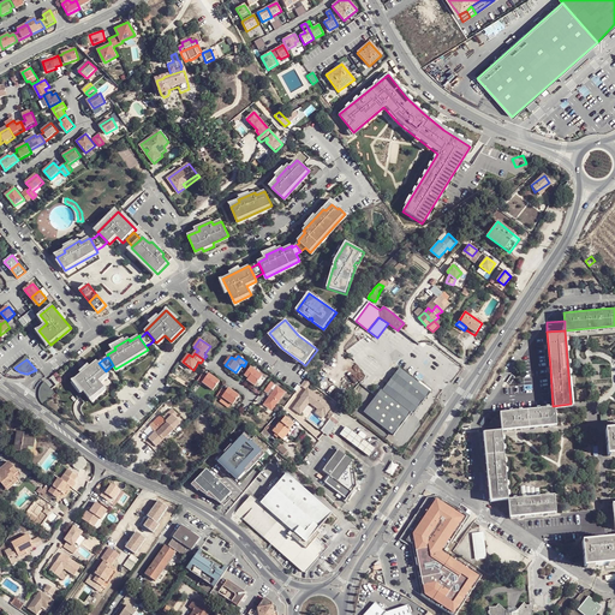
[(99,363),(97,362),(75,380),(91,400),(106,388),(100,381),(108,375),(106,371),(99,363)]
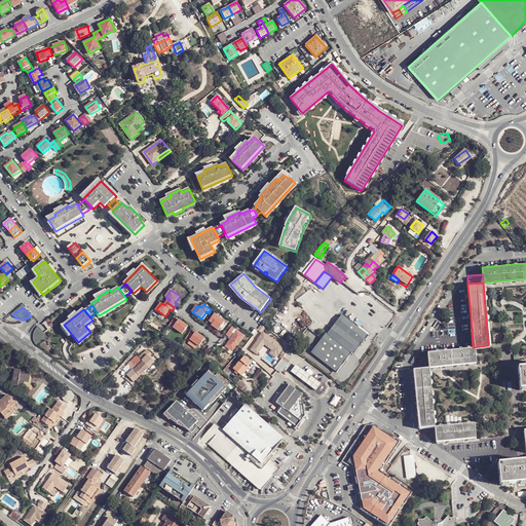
[(215,313),(210,321),(214,324),(212,325),(219,330),(226,322),(215,313)]
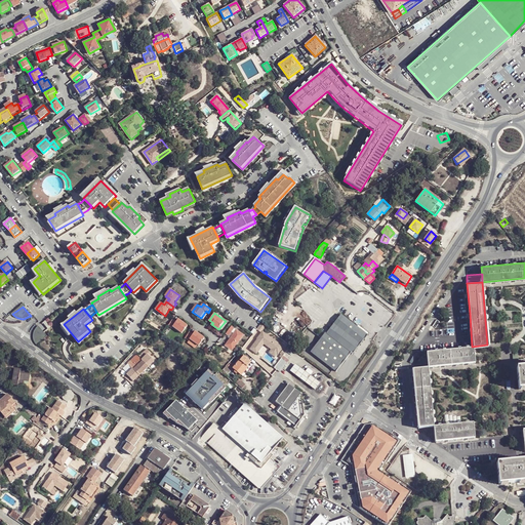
[(351,354),(352,355),(367,335),(339,315),(325,333),(324,332),(309,351),(335,372),(351,354)]
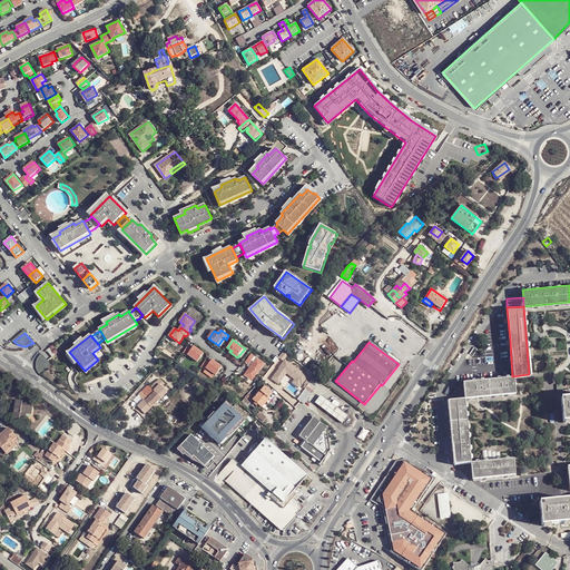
[(192,350),(188,347),(184,353),(187,356),(188,354),(198,362),(205,354),(194,346),(192,350)]
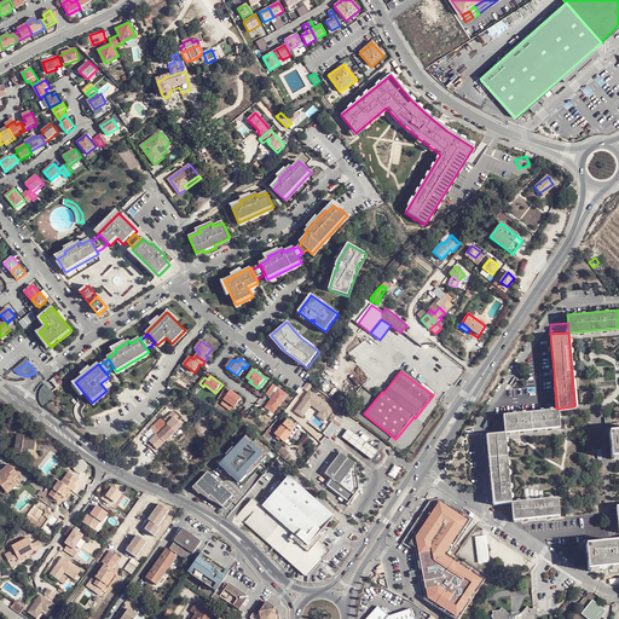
[(288,394),(273,385),(267,393),(271,397),(273,392),(276,393),(267,405),(271,408),(268,410),(275,414),(288,394)]
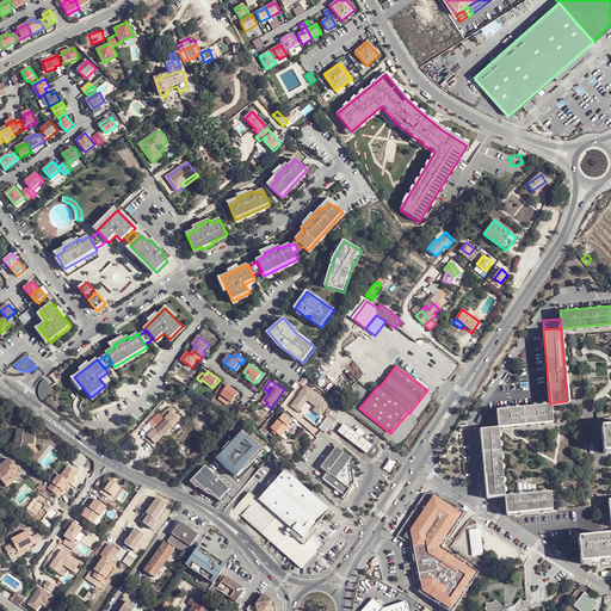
[(53,392),(43,381),(41,383),(39,386),(38,388),(38,392),(38,394),(38,396),(39,399),(42,401),(53,392)]
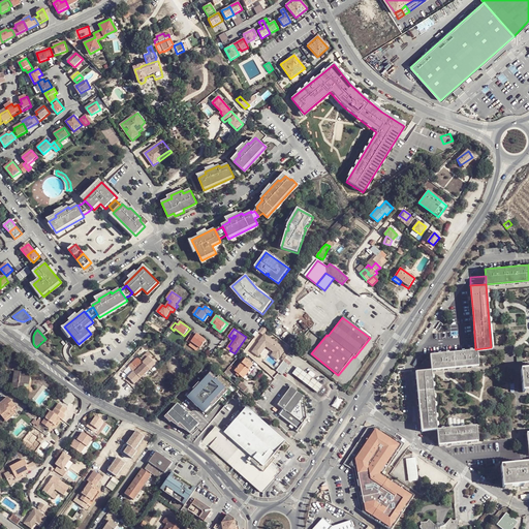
[(252,350),(259,355),(267,346),(274,351),(280,356),(286,349),(266,333),(259,340),(260,341),(252,350)]
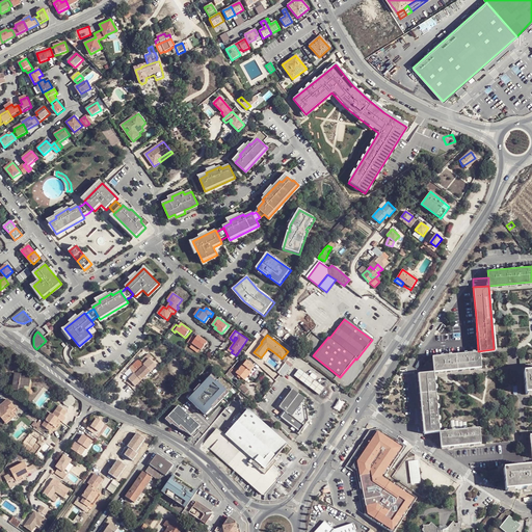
[(196,339),(192,337),(188,342),(192,345),(193,343),(203,350),(208,343),(198,336),(196,339)]
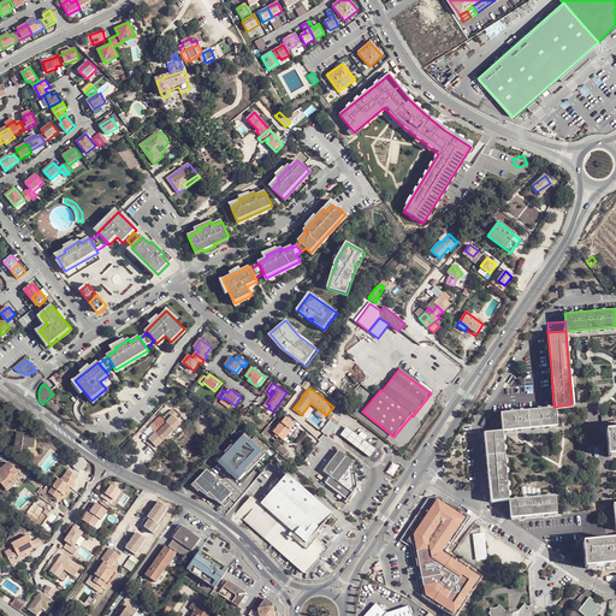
[(555,424),(554,407),(539,408),(513,409),(499,410),(501,428),(555,424)]
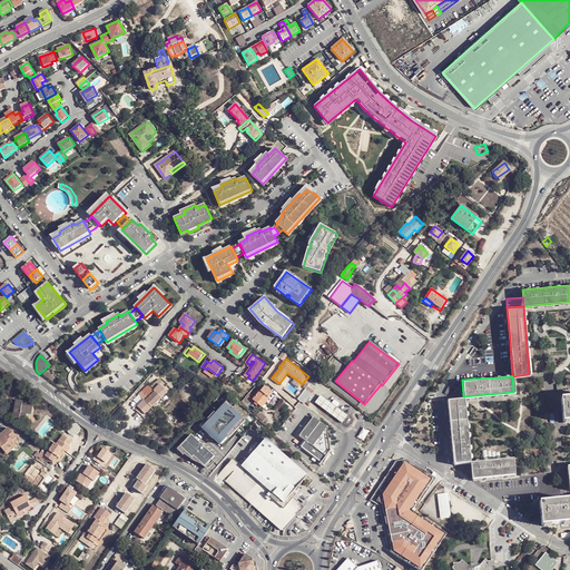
[(153,392),(160,384),(164,383),(159,377),(149,385),(148,384),(137,393),(144,401),(153,393),(153,392)]
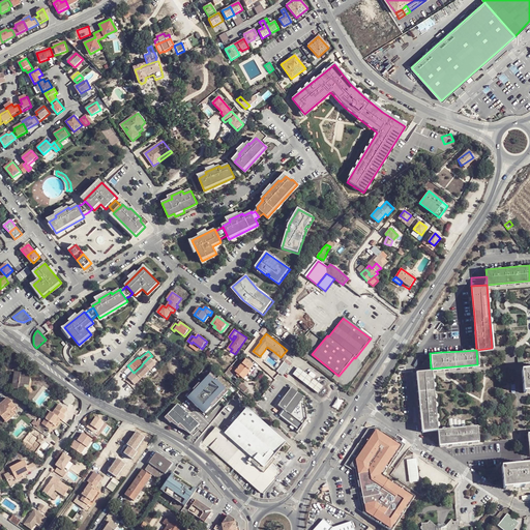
[(156,365),(149,357),(142,364),(142,365),(134,373),(140,380),(156,365)]
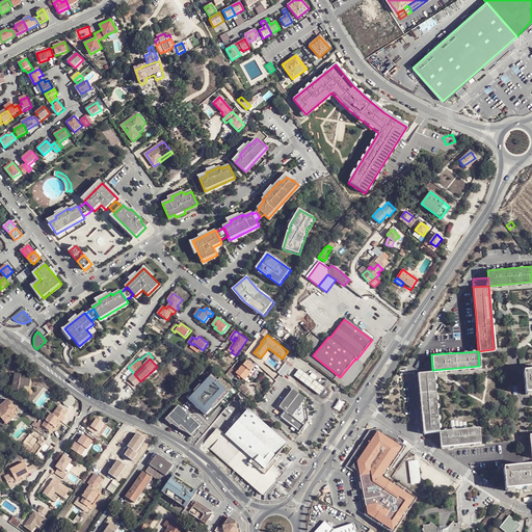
[(247,361),(237,373),(244,380),(247,377),(249,378),(257,370),(247,361)]
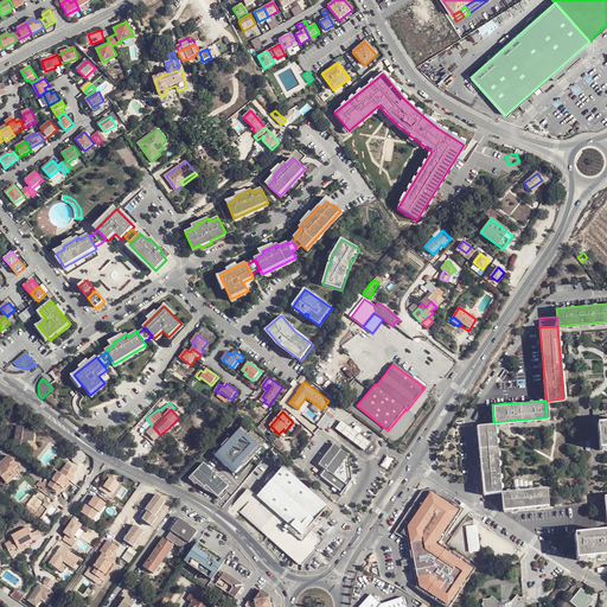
[(342,421),(336,428),(364,449),(370,442),(352,429),(342,421)]
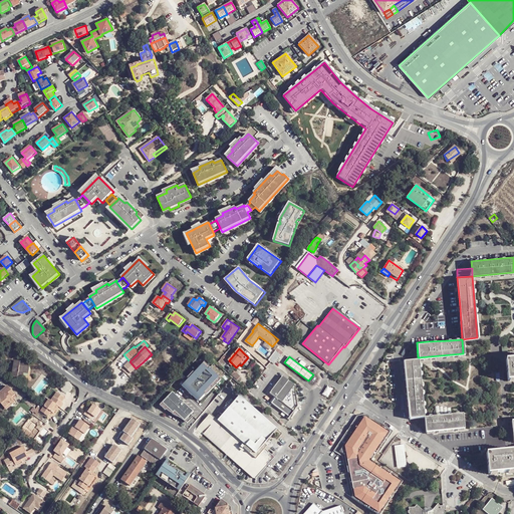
[(423,415),(418,357),(404,358),(404,368),(406,387),(407,397),(407,407),(408,416),(423,415)]
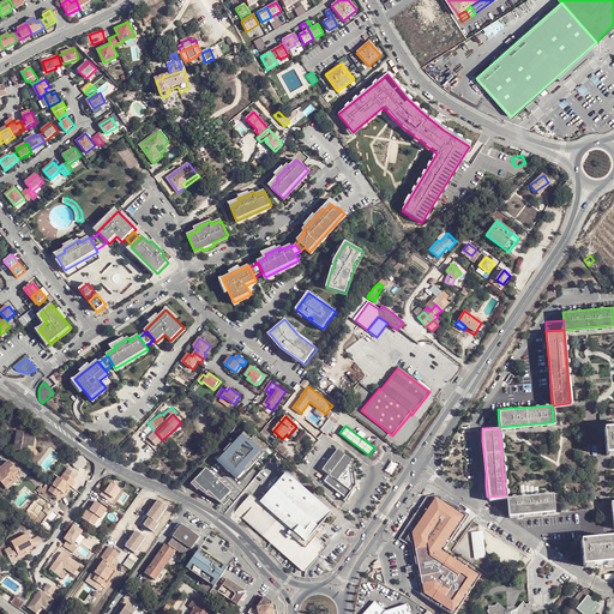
[(613,427),(603,428),(606,453),(613,451),(613,427)]
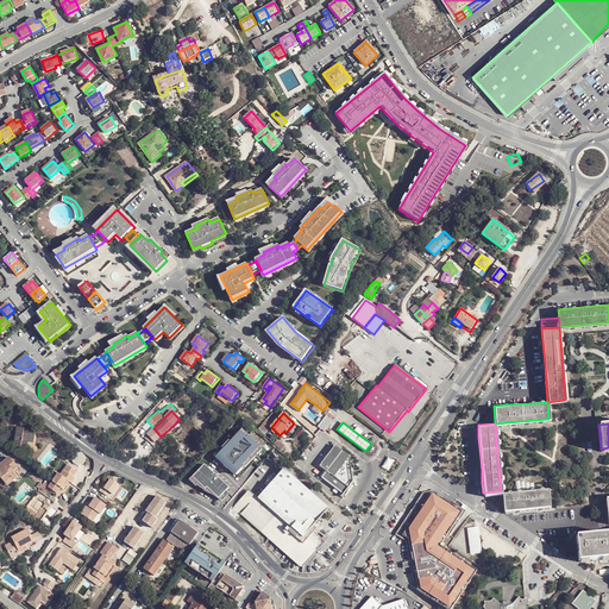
[(30,429),(16,427),(13,446),(19,449),(20,441),(32,444),(33,432),(30,432),(30,429)]
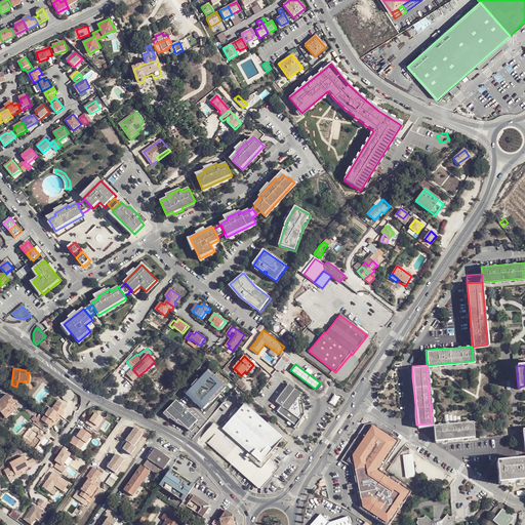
[(138,376),(132,369),(129,372),(135,379),(138,376)]
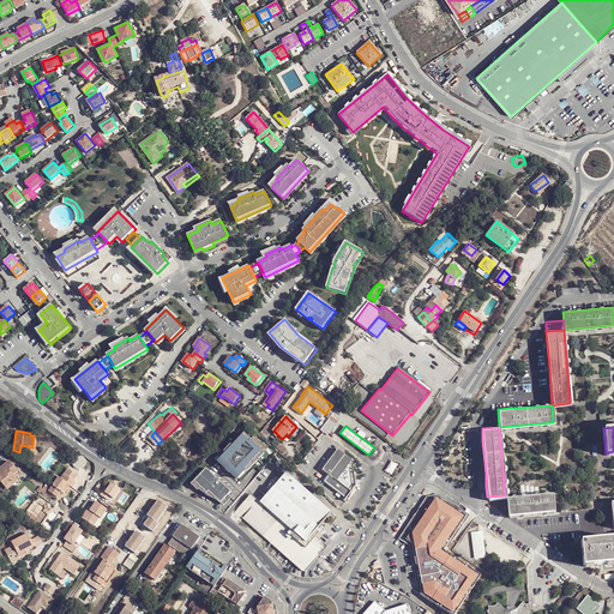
[(242,437),(218,462),(226,469),(228,467),(232,471),(230,471),(239,480),(246,473),(244,470),(262,452),(251,443),(250,444),(242,437)]
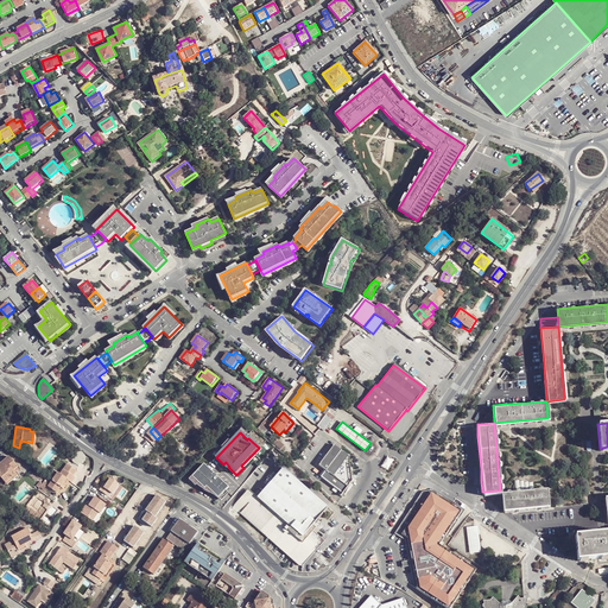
[(282,450),(285,447),(278,439),(274,443),(282,450)]
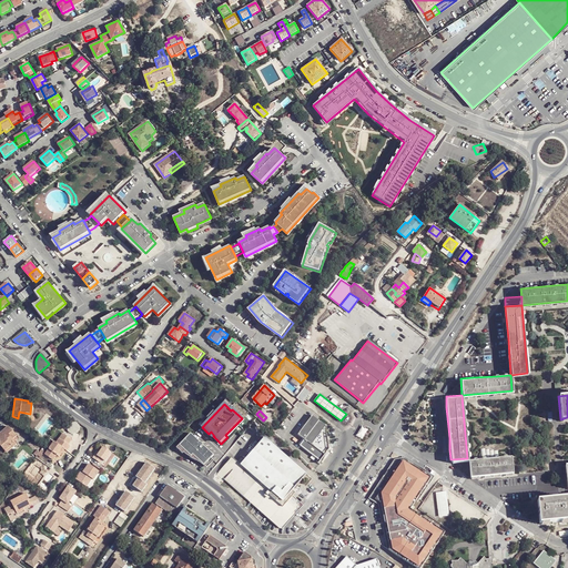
[(317,463),(328,449),(324,426),(311,416),(296,435),(303,439),(298,446),(317,460),(316,462),(317,463)]
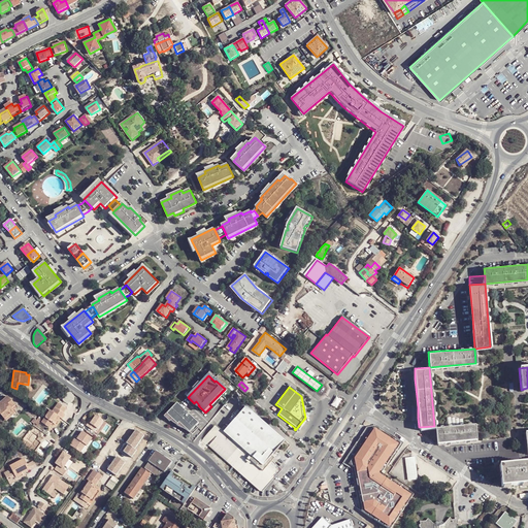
[(8,410),(12,407),(15,404),(8,396),(0,402),(0,409),(1,411),(0,411),(0,413),(5,419),(11,414),(8,410)]
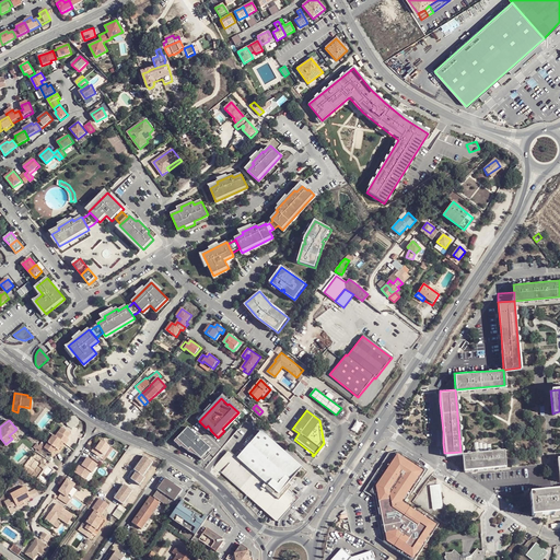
[(362,424),(356,420),(350,430),(357,433),(362,424)]
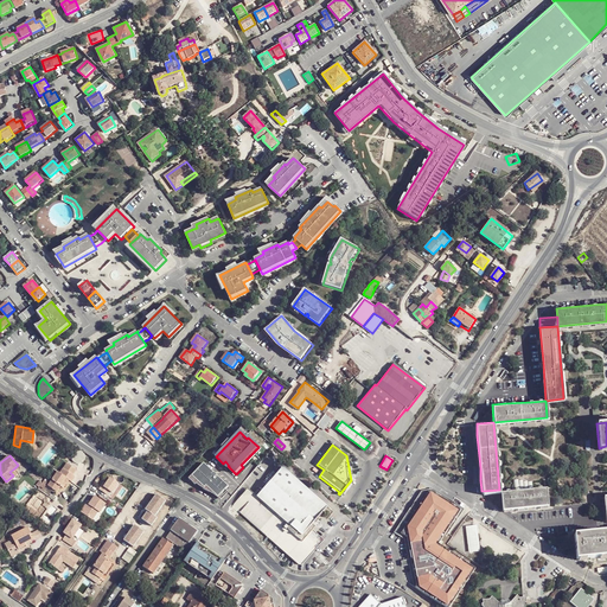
[(77,470),(69,464),(62,472),(59,470),(48,484),(57,492),(61,486),(64,489),(68,483),(65,480),(66,478),(72,483),(76,478),(72,475),(77,470)]
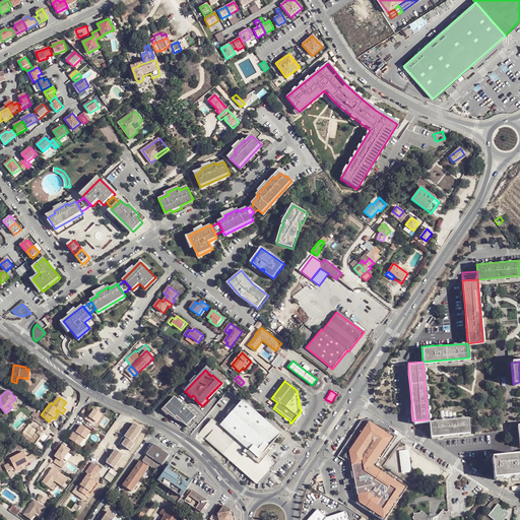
[(196,417),(175,397),(163,409),(167,413),(186,421),(190,426),(195,420),(194,419),(196,417)]
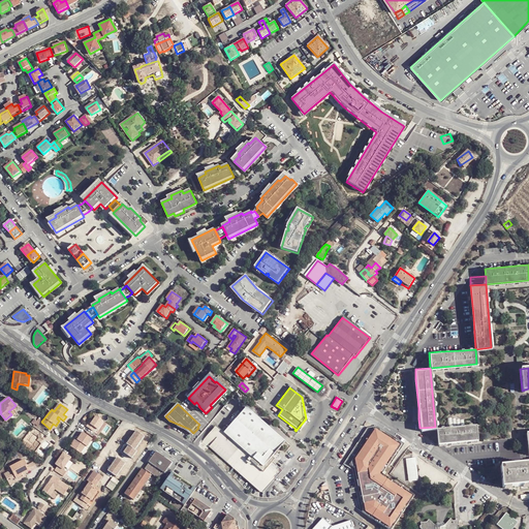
[(246,407),(227,429),(225,433),(255,458),(253,461),(265,471),(272,462),(276,458),(273,455),(285,441),(246,407)]
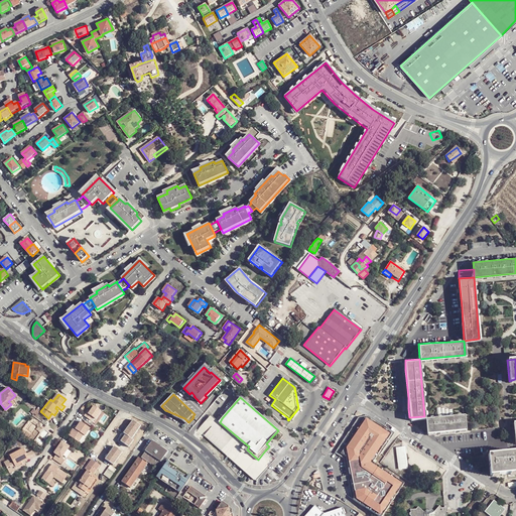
[(16,403),(12,398),(8,401),(11,404),(5,409),(7,411),(16,403)]
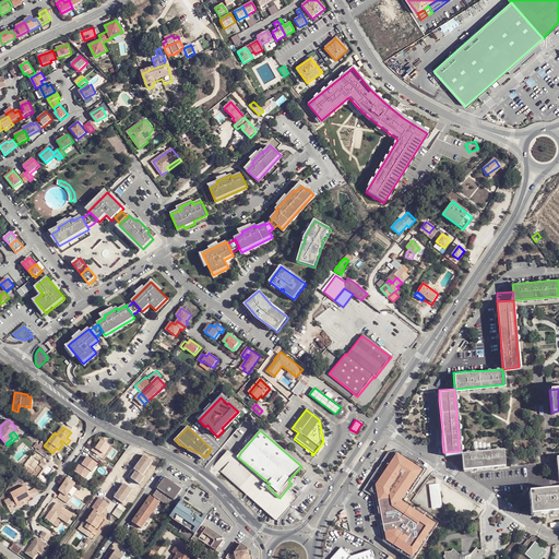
[(94,447),(91,450),(98,455),(100,451),(103,453),(109,444),(102,439),(97,444),(95,448),(94,447)]
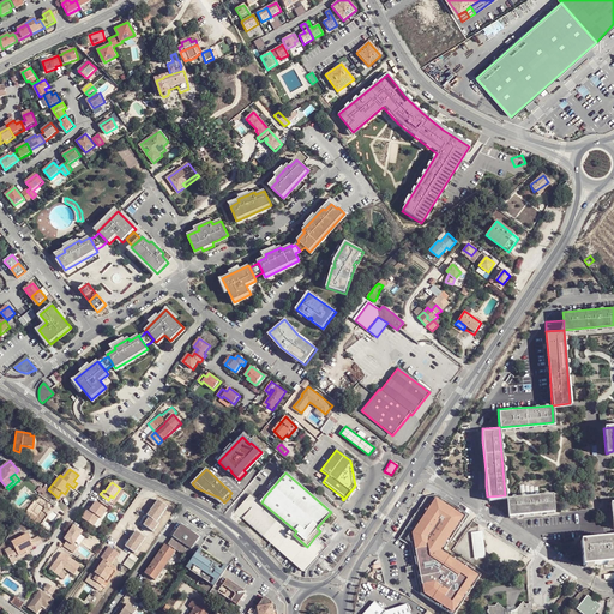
[(62,501),(73,488),(67,483),(66,486),(68,488),(65,494),(61,492),(58,498),(62,501)]
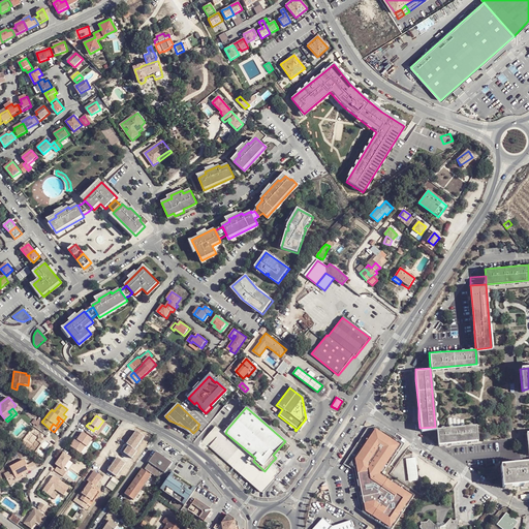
[(474,424),(435,427),(436,442),(447,441),(468,440),(476,439),(474,424)]
